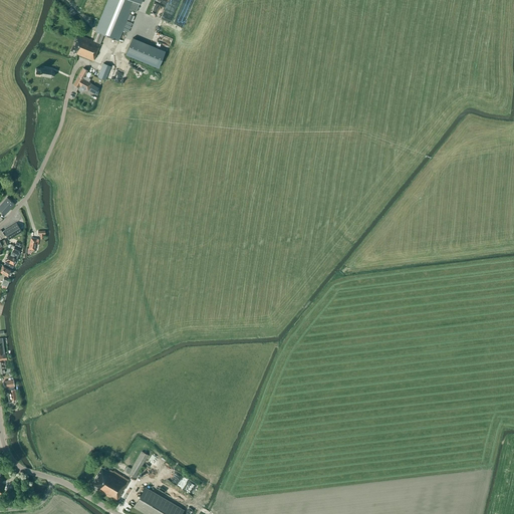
[(76,53),(75,54),(94,61),(99,49),(98,48),(100,44),(103,35),(118,41),(131,10),(136,12),(141,0),(107,0),(95,31),(97,32),(93,41),(77,34),(70,50),(76,53)]
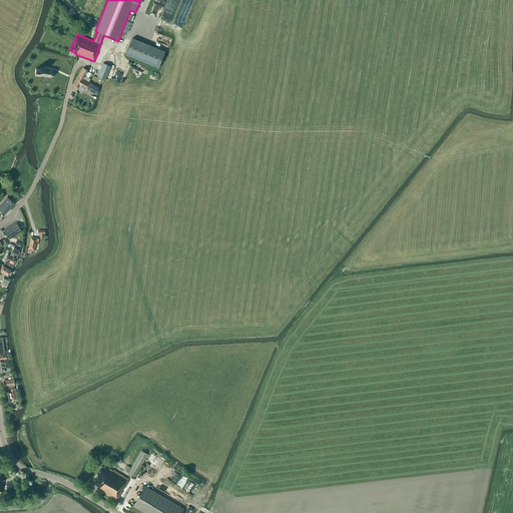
[(132,37),(125,54),(158,67),(164,51),(132,37)]
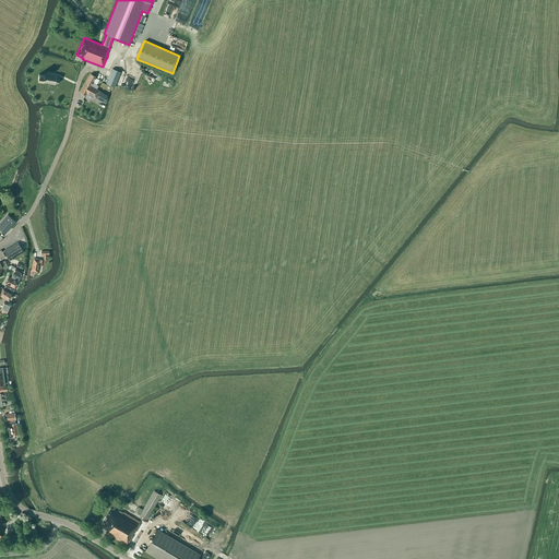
[(117,71),(110,68),(104,84),(110,86),(117,71)]
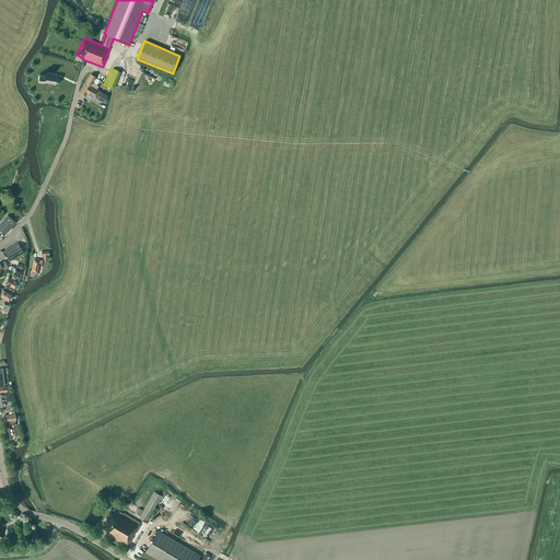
[(58,81),(58,80),(58,79),(58,78),(57,77),(57,76),(44,73),(44,76),(38,74),(38,80),(43,81),(43,82),(55,84),(56,84),(57,84),(57,83),(58,83),(58,82),(58,81)]
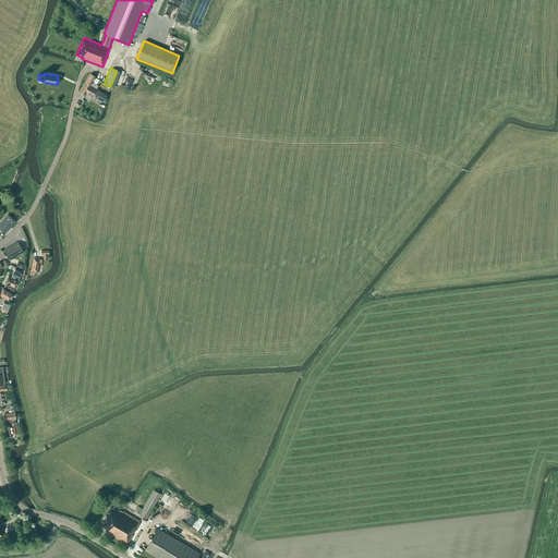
[(91,74),(85,83),(96,89),(98,86),(93,83),(96,77),(91,74)]
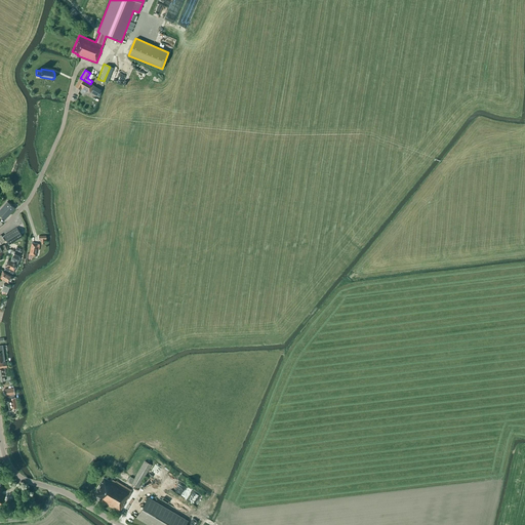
[(93,85),(90,84),(85,81),(80,78),(75,87),(80,89),(81,87),(89,92),(93,85)]
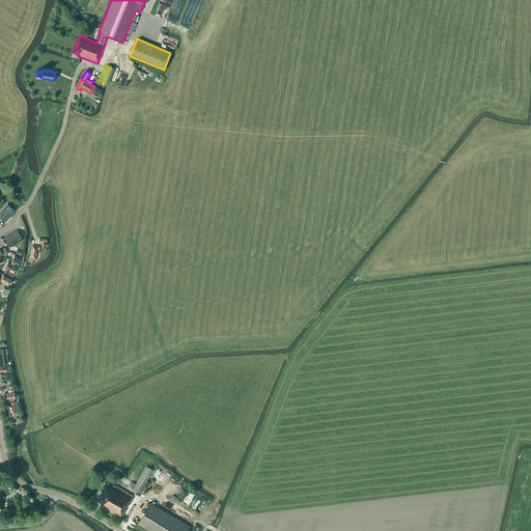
[(0,218),(5,223),(16,211),(8,204),(0,213),(0,218)]
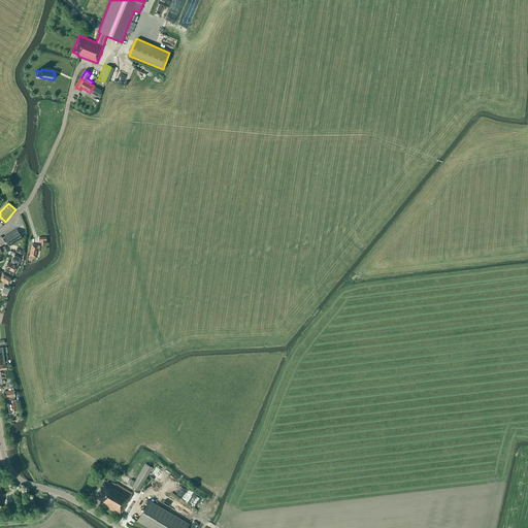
[(3,237),(9,246),(22,238),(17,229),(3,237)]
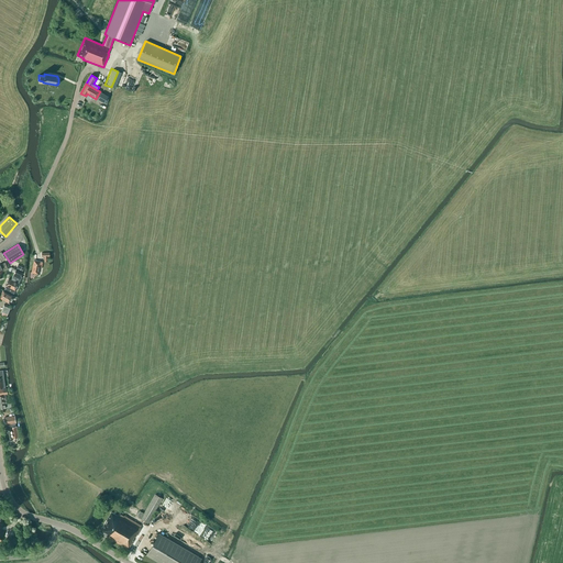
[(39,268),(41,269),(42,263),(40,262),(34,261),(31,273),(37,274),(39,268)]
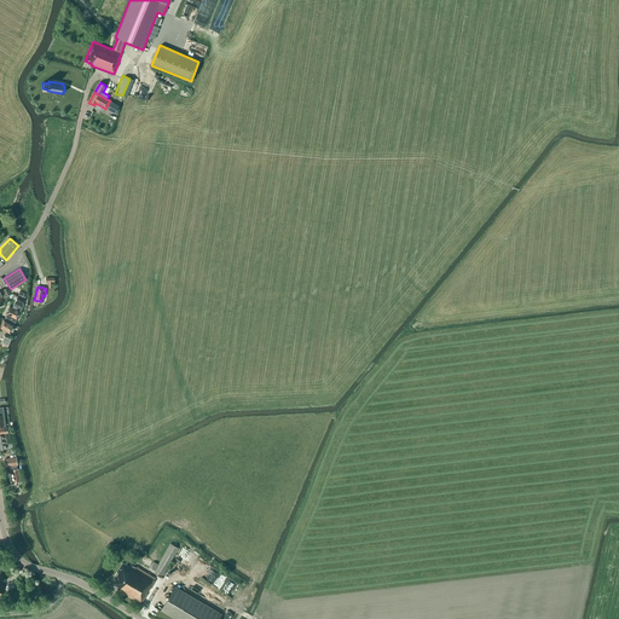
[(13,306),(16,307),(15,310),(16,310),(13,313),(12,313),(11,317),(16,319),(23,305),(22,305),(24,300),(18,296),(13,306)]
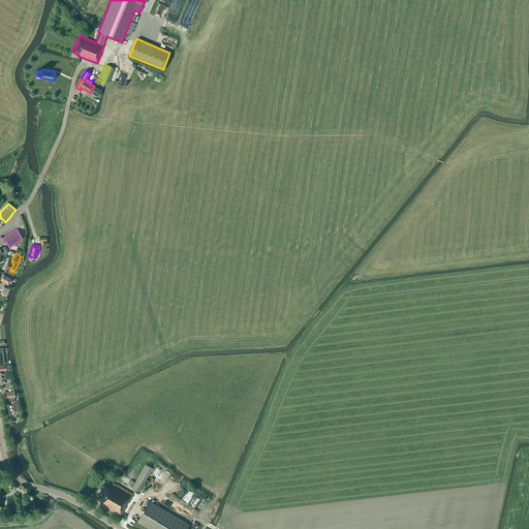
[(5,269),(6,269),(4,274),(11,277),(13,273),(9,271),(10,268),(11,268),(13,265),(12,265),(8,262),(5,269)]
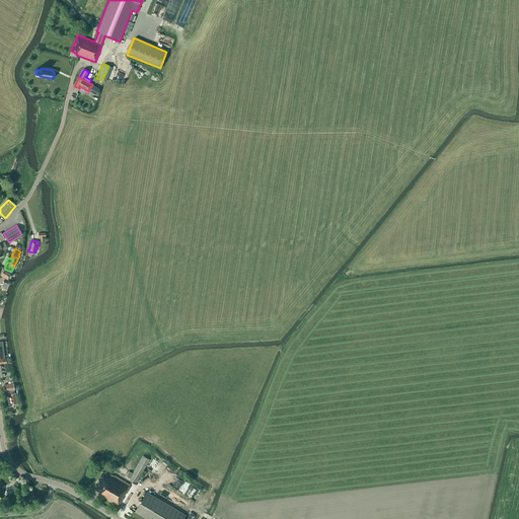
[(11,272),(4,269),(3,268),(0,273),(0,275),(8,279),(11,272)]
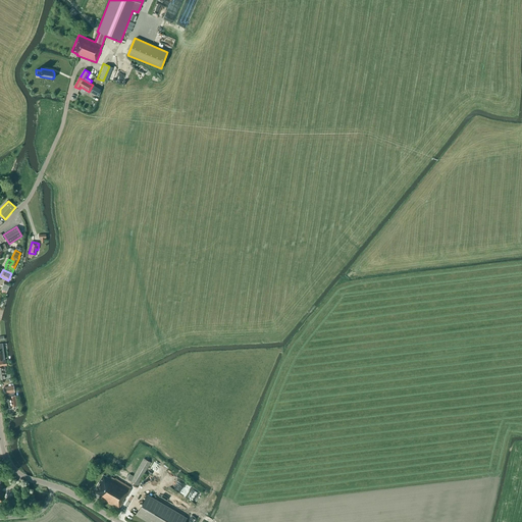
[(7,292),(9,284),(4,282),(1,289),(2,290),(1,293),(6,295),(7,292)]
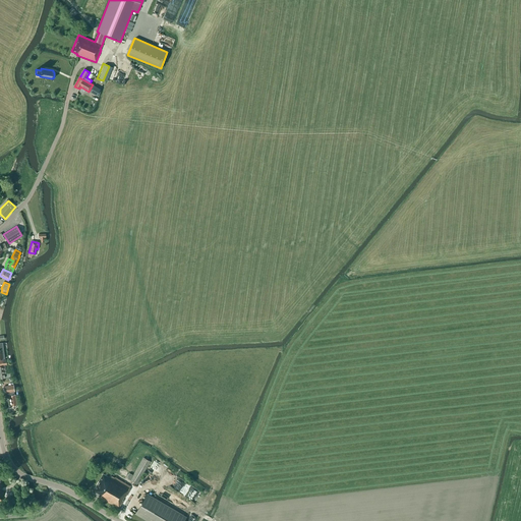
[(0,366),(0,379),(11,378),(11,372),(6,373),(5,365),(0,366)]
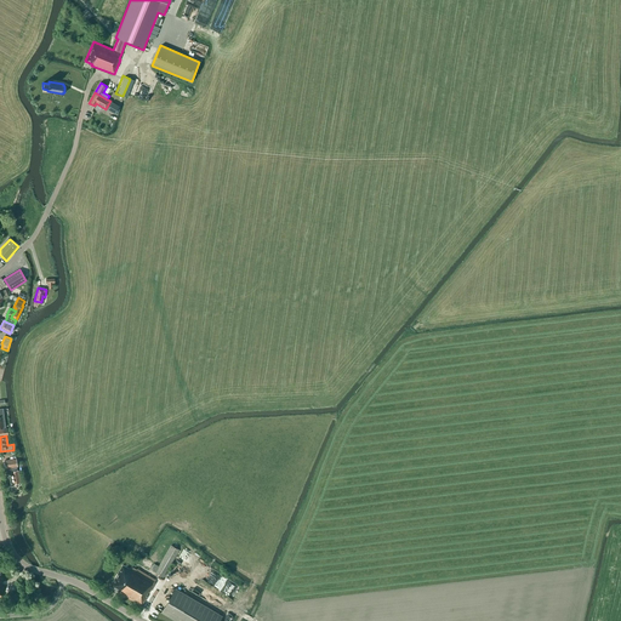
[(9,472),(6,472),(7,485),(16,484),(17,485),(18,485),(18,484),(21,483),(18,471),(17,471),(17,467),(16,460),(4,461),(5,468),(9,468),(9,472)]
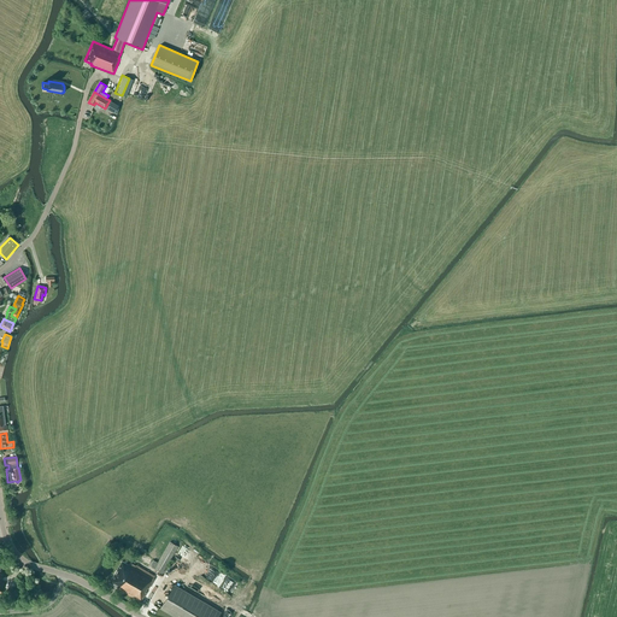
[(153,569),(162,574),(177,546),(169,541),(157,563),(153,559),(150,565),(153,568),(153,569)]
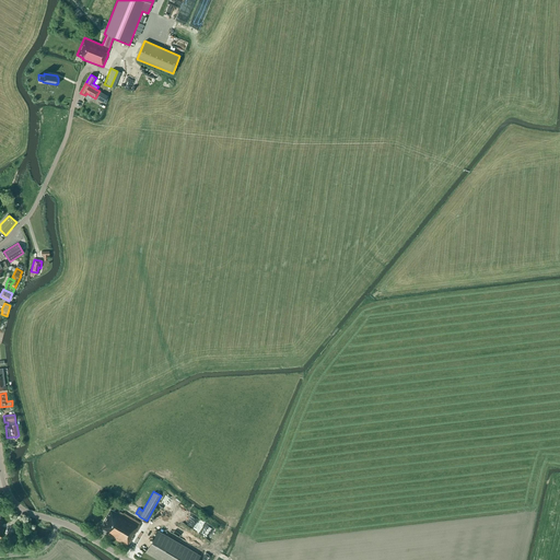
[(121,515),(123,513),(120,512),(119,514),(117,513),(111,510),(100,529),(105,533),(105,534),(127,547),(137,531),(136,529),(140,523),(124,513),(121,515)]
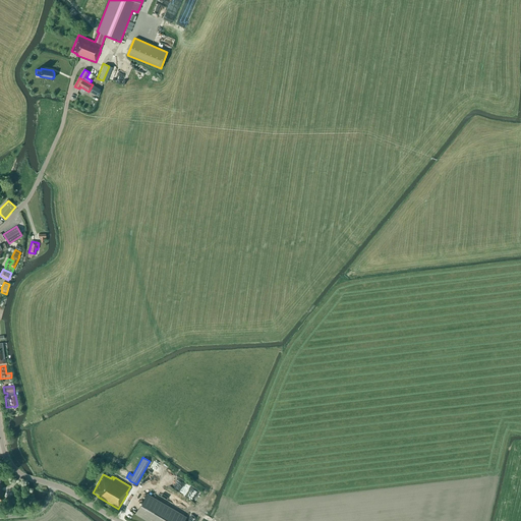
[(20,503),(20,498),(27,498),(27,491),(17,493),(18,498),(15,498),(15,499),(7,500),(7,504),(8,504),(8,506),(16,506),(15,504),(20,503)]
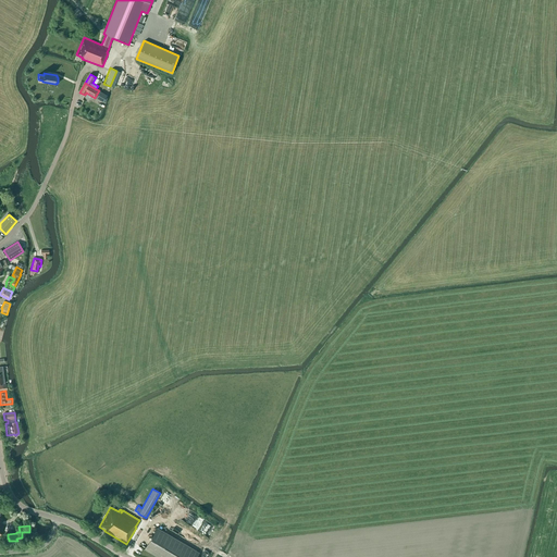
[(145,549),(157,556),(195,556),(199,552),(157,528),(145,549)]
